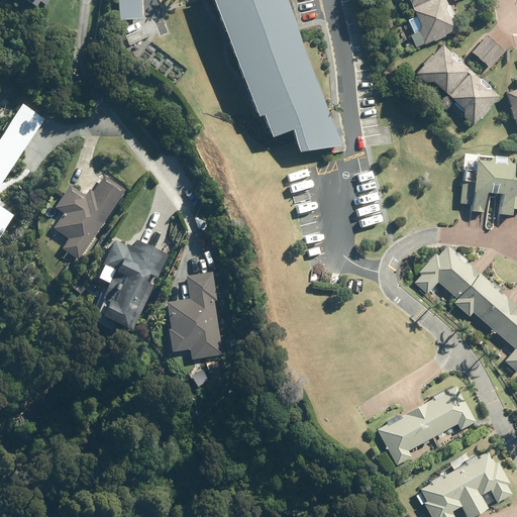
[(139,0),(118,0),(119,20),(140,19),(139,0)]
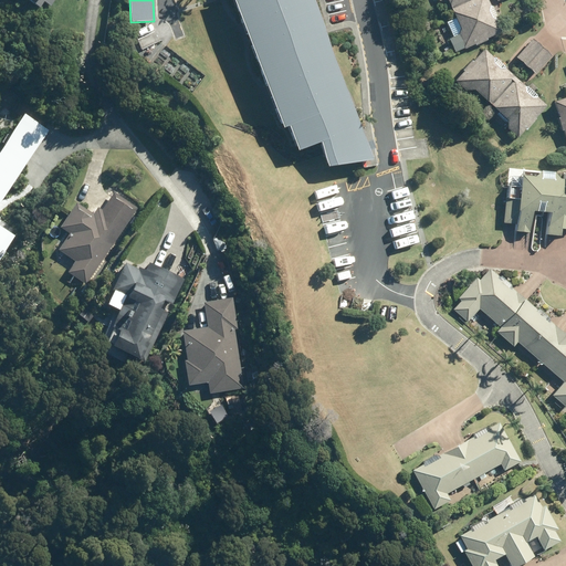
[(232,0),(281,129),(286,127),(295,152),(318,143),(327,167),(373,160),(312,0),(232,0)]
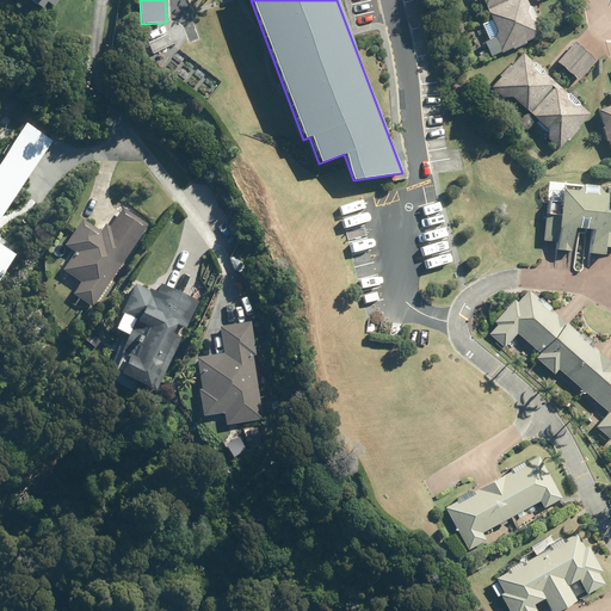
[(526,42),(543,35),(526,0),(507,0),(488,10),(493,19),(482,24),(489,41),(483,43),(491,56),(501,51),(501,53),(513,48),(513,49),(526,43),(526,42)]
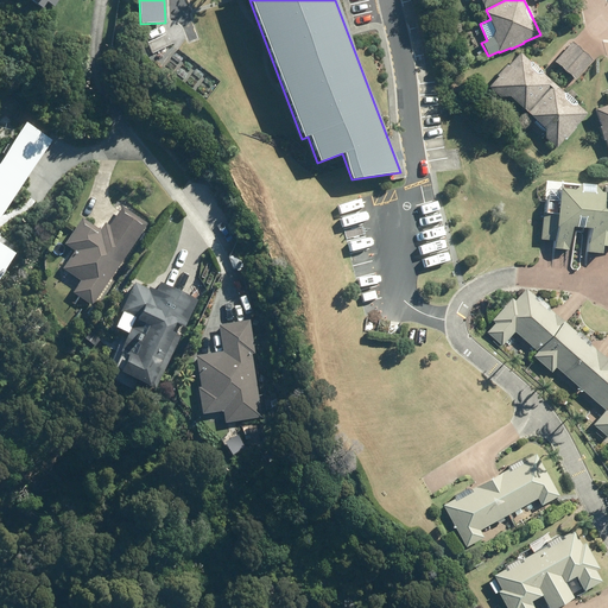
[(574,42),(556,61),(565,69),(582,51),(574,42)]
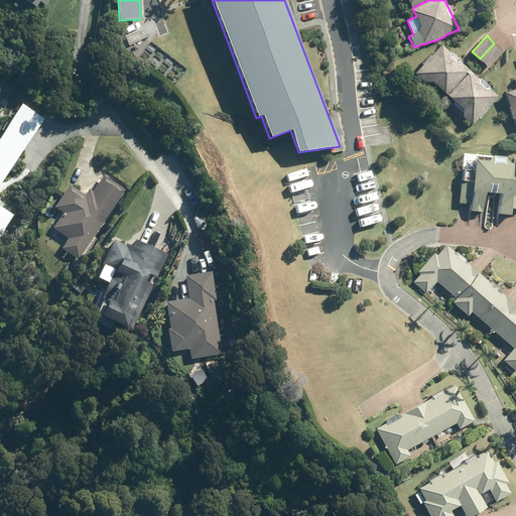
[(494,43),(480,58),(488,68),(503,51),(494,43)]
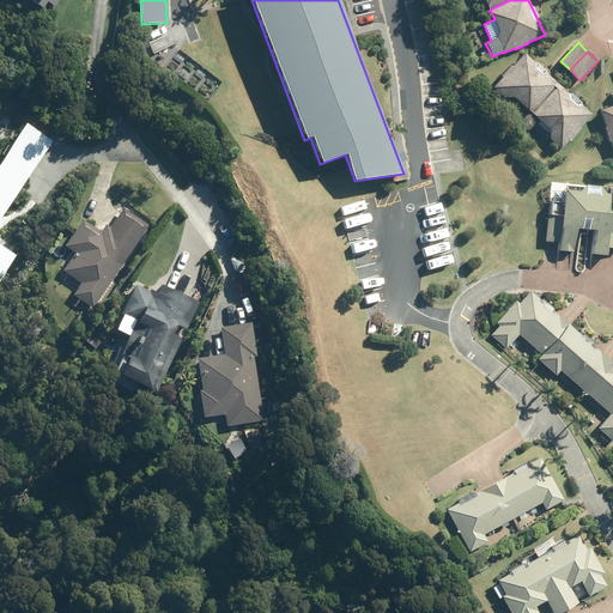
[(525,53),(493,87),(504,98),(515,97),(532,113),(558,84),(525,53)]
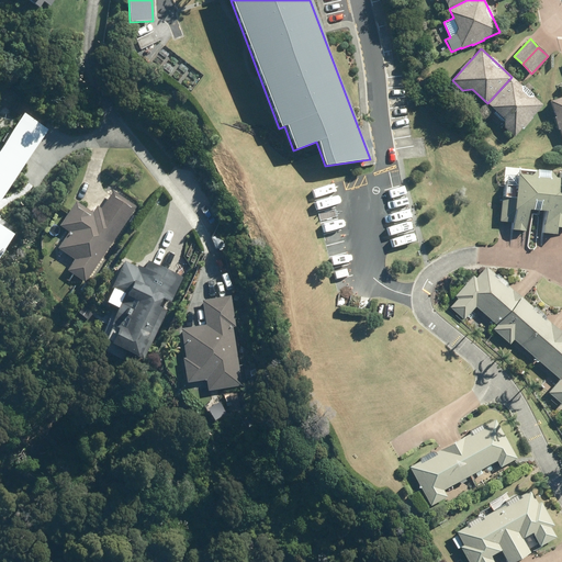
[(532,117),(543,105),(512,77),(487,103),(504,119),(504,127),(515,137),(523,127),(524,130),(534,119),(532,117)]
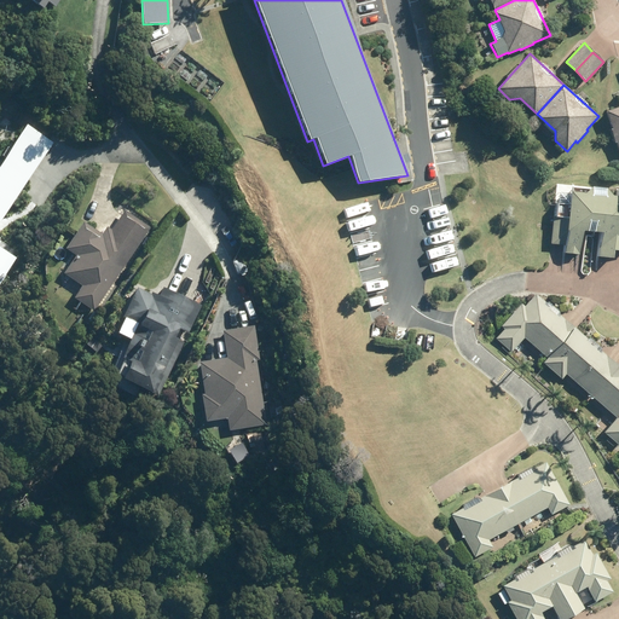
[(618,106),(606,113),(618,154),(618,106)]
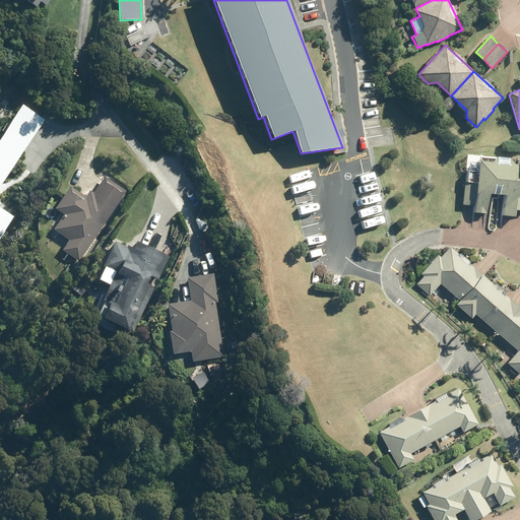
[(0,232),(12,214),(0,205),(0,182),(45,118),(21,102),(0,132),(0,232)]
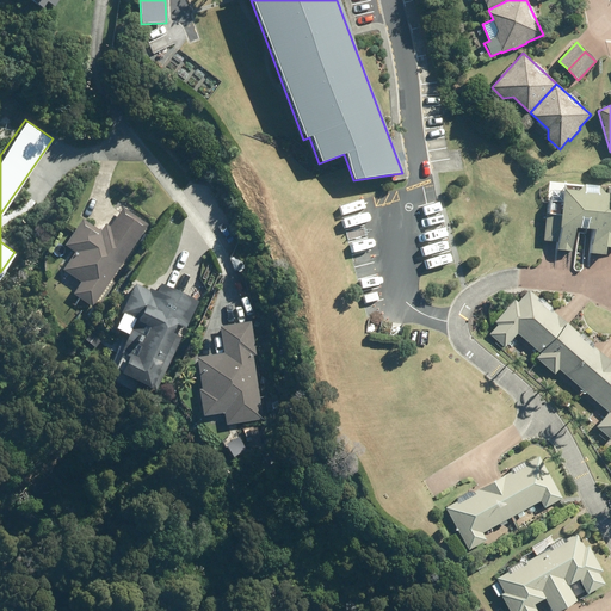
[(547,214),(544,241),(557,242),(557,251),(572,252),(574,229),(592,230),(590,254),(605,255),(605,247),(610,195),(604,195),(597,186),(584,185),(582,187),(565,185),(563,191),(553,190),(551,201),(550,201),(549,214),(547,214)]
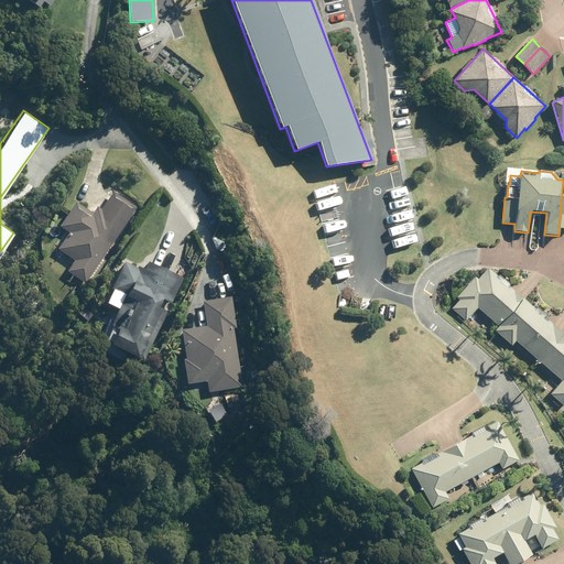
[(75,258),(67,269),(85,281),(137,207),(112,191),(101,208),(97,205),(93,212),(76,199),(60,224),(69,230),(58,247),(75,258)]
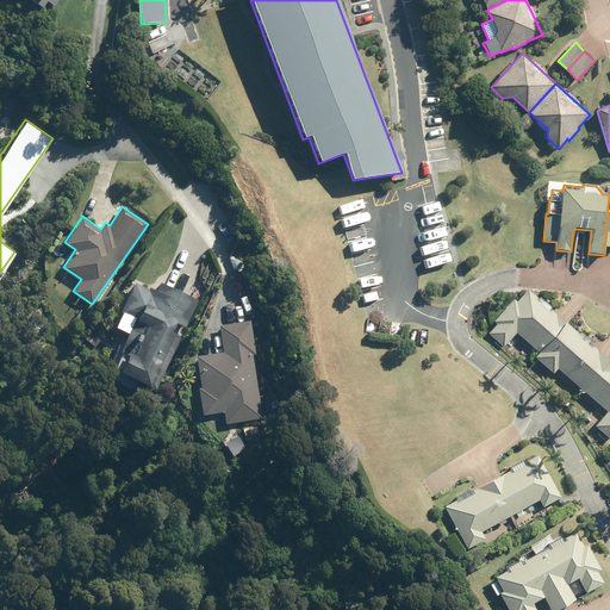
[(120,349),(126,352),(119,368),(151,383),(157,368),(165,372),(198,299),(159,282),(156,288),(149,286),(148,288),(134,281),(120,310),(135,317),(120,349)]
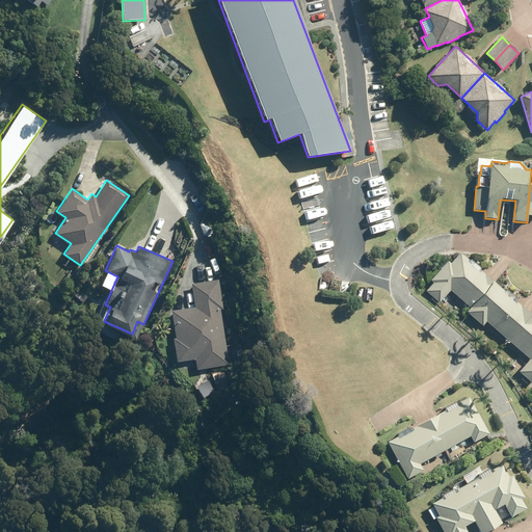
[(448,262),(431,282),(433,284),(427,292),(440,303),(450,291),(471,309),(493,282),(460,254),(451,264),(448,262)]
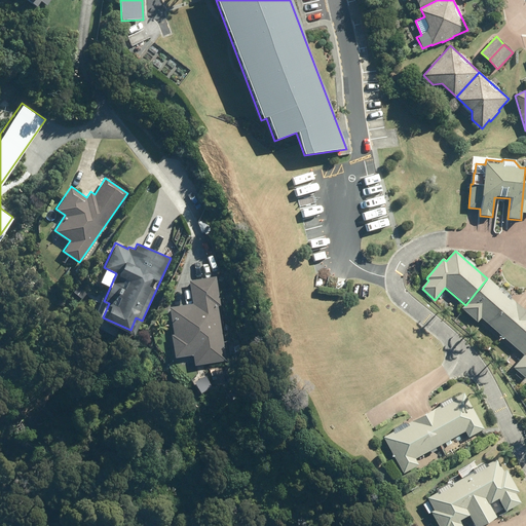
[(80,264),(75,269),(79,273),(84,267),(80,264)]
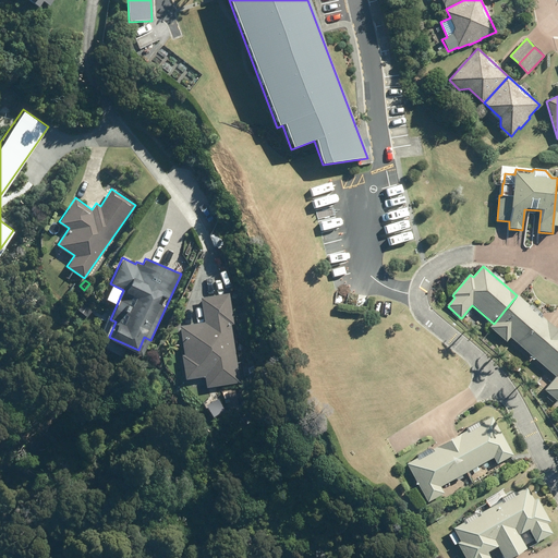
[(205,320),(180,325),(184,353),(183,353),(186,377),(205,375),(206,386),(240,381),(231,324),(234,324),(229,291),(201,295),(205,320)]
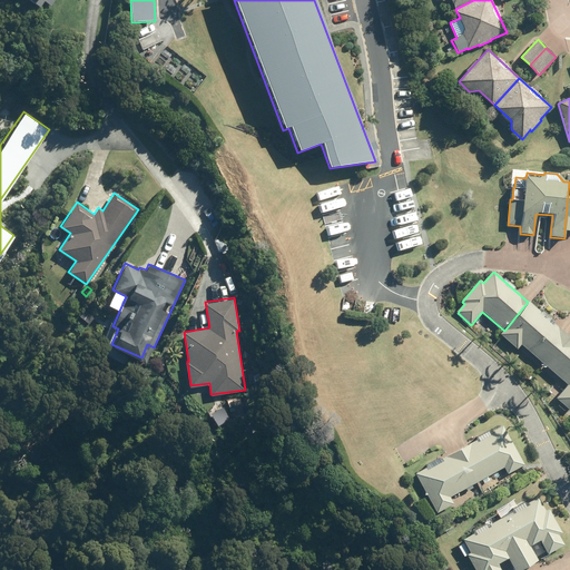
[(504,331),(500,335),(517,350),(521,345),(544,365),(569,337),(528,302),(504,331)]
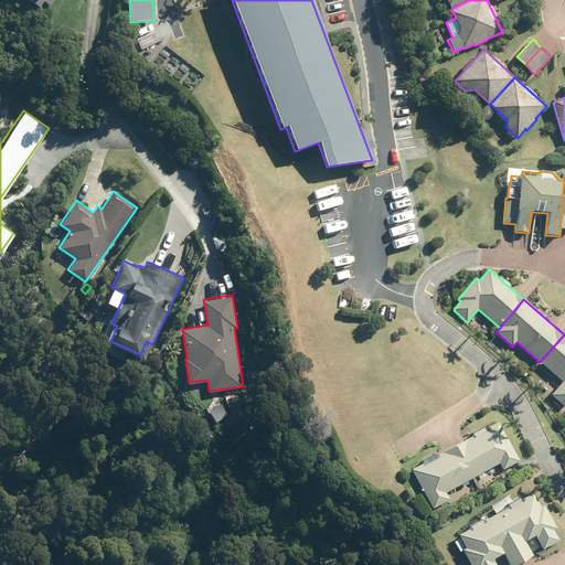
[(564,334),(540,362),(563,382),(551,395),(564,407),(564,334)]
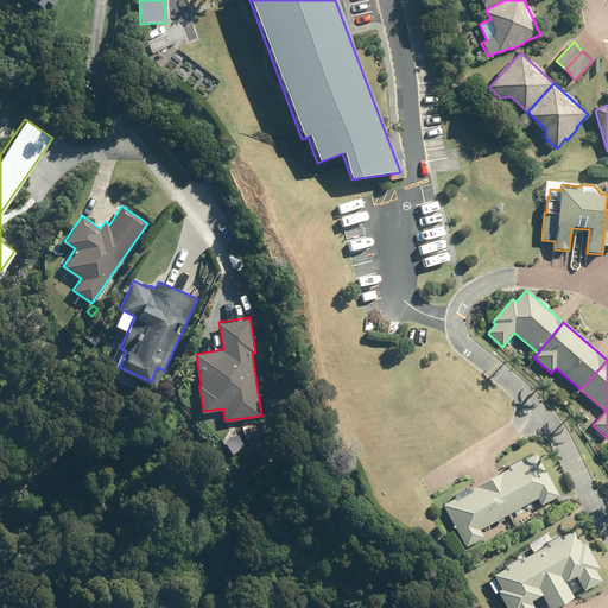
[(491,476),(510,511),(537,495),(542,504),(559,494),(536,451),(491,476)]
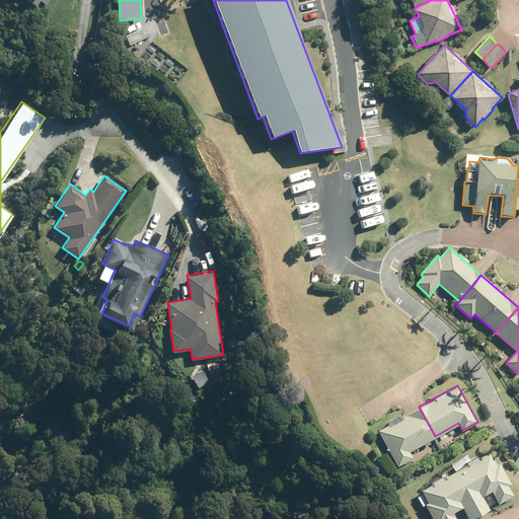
[(419,406),(378,430),(398,465),(413,457),(409,451),(435,436),(419,406)]
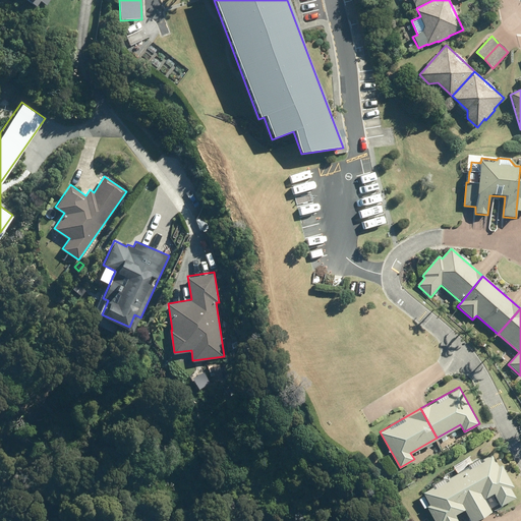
[(517,497),(511,486),(514,485),(502,463),(499,465),(491,452),(458,471),(482,516),(491,511),(484,498),(495,491),(502,505),(517,497)]
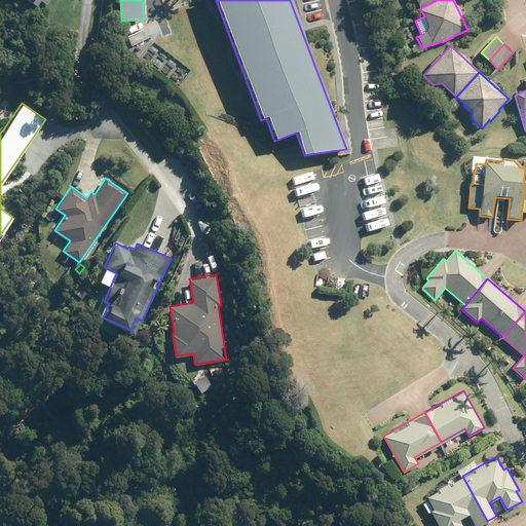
[(434,509),(430,511),(440,525),(463,525),(459,519),(470,513),(476,525),(477,525),(487,521),(462,476),(426,496),(434,509)]
